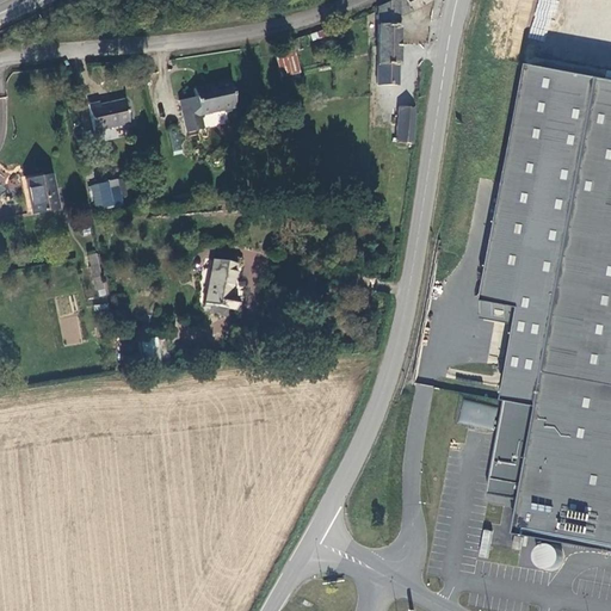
[(376,42),(397,43),(399,23),(430,0),(392,0),(378,8),(376,42)]
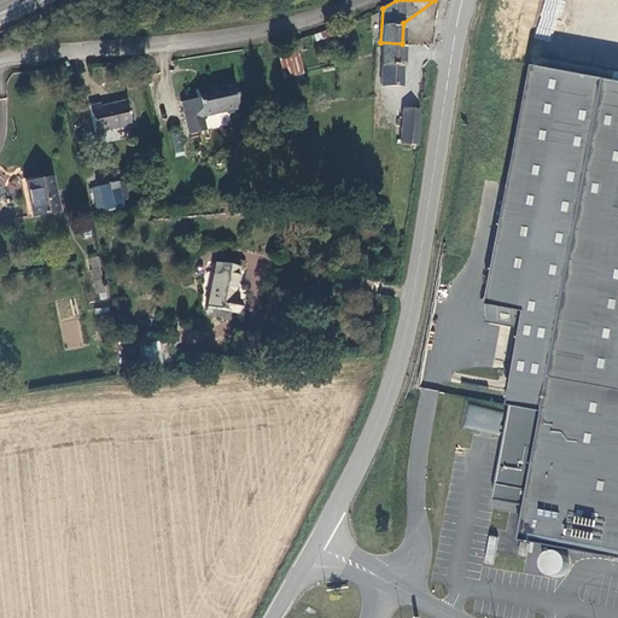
[(543,0),(535,38),(552,41),(561,0),(543,0)]
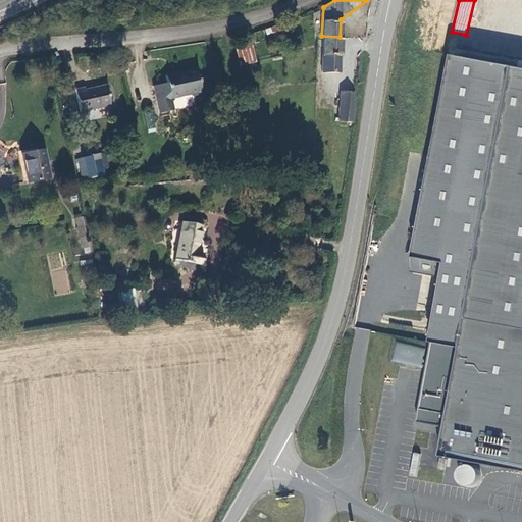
[(278,27),(264,31),(265,37),(280,33),(278,27)]
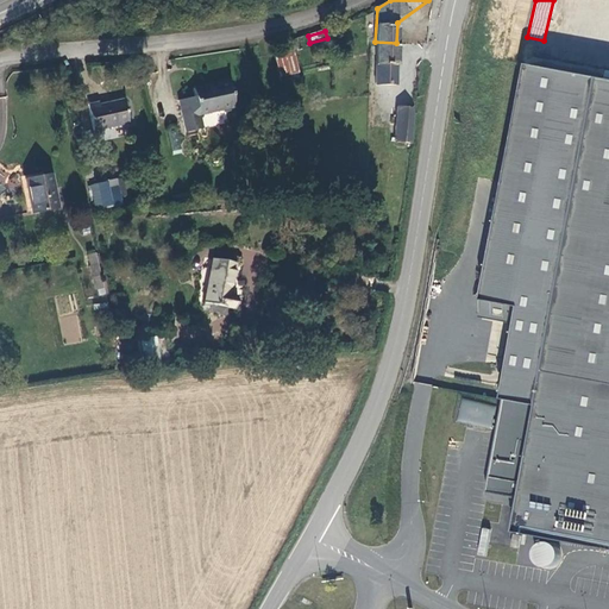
[(396,43),(375,42),(372,81),(394,82),(396,43)]
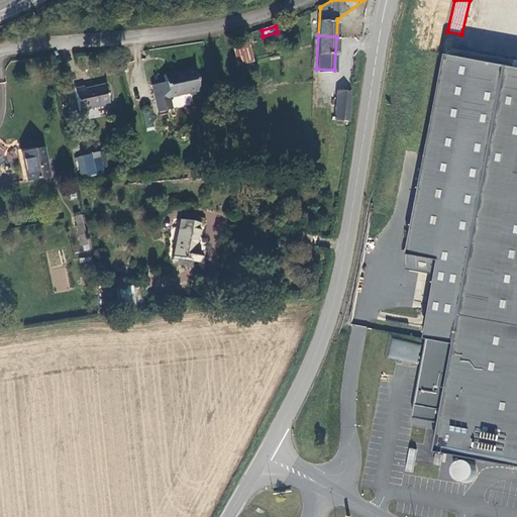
[(242,36),(227,40),(236,67),(250,63),(242,36)]
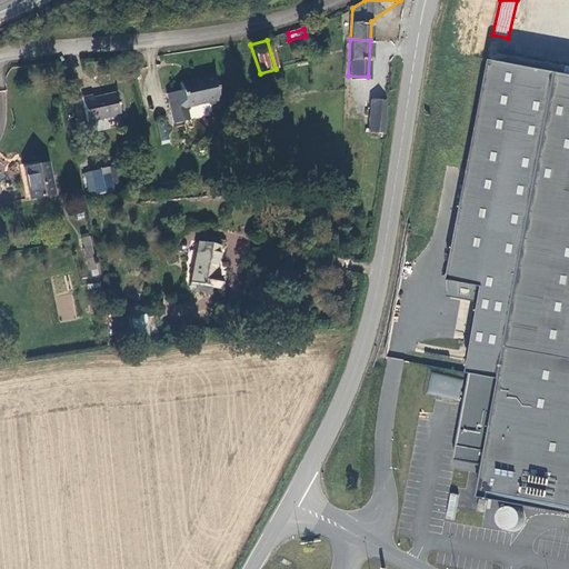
[(568,73),(493,60),(457,281),(492,288),(456,461),(487,467),(481,498),(568,515),(568,73)]
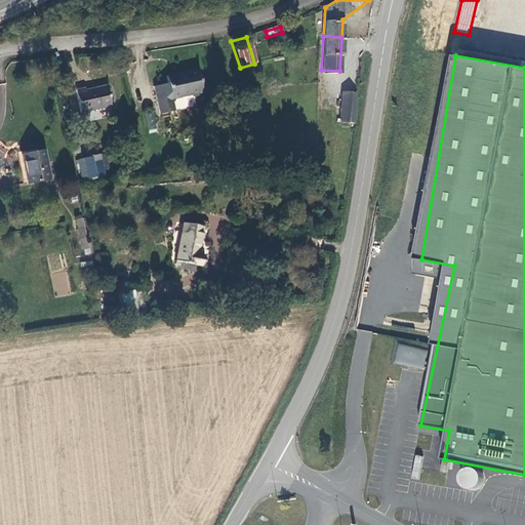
[(171,83),(158,86),(163,114),(177,111),(175,98),(205,92),(201,70),(170,76),(171,83)]
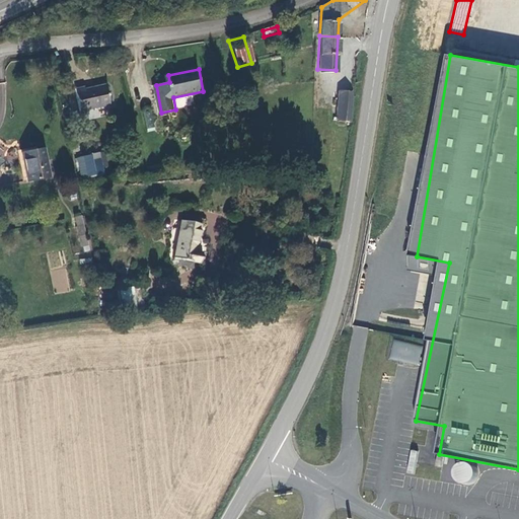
[(74,88),(78,110),(108,104),(103,83),(83,88),(83,86),(74,88)]
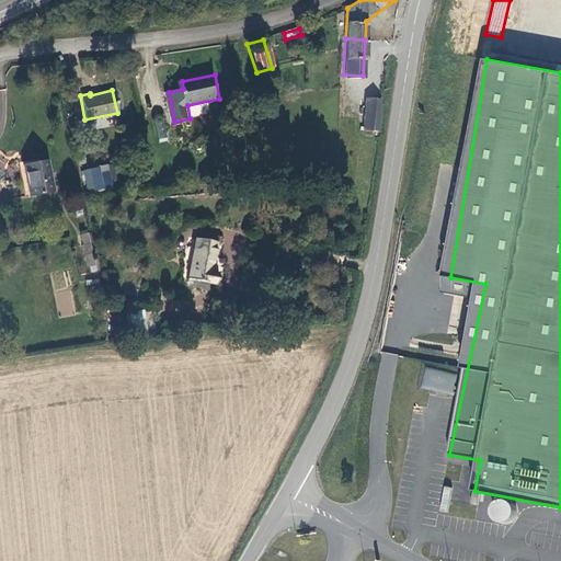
[(365,96),(359,128),(377,130),(381,100),(365,96)]
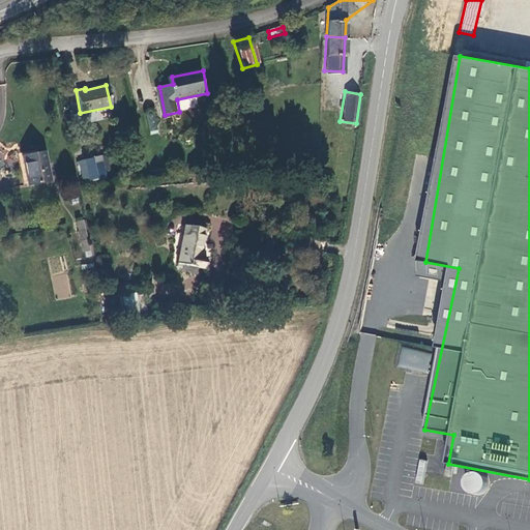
[(25,185),(49,181),(43,153),(21,157),(25,185)]
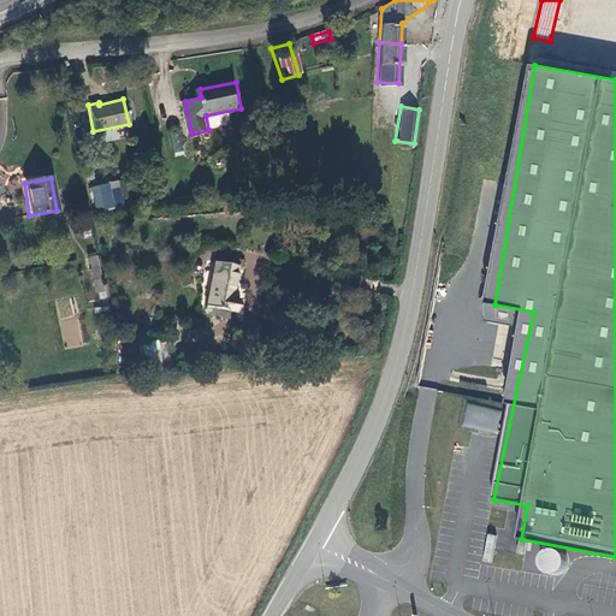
[(98,187),(101,201),(104,211),(116,208),(117,209),(130,207),(128,197),(124,197),(120,179),(112,181),(112,182),(98,185),(98,187)]
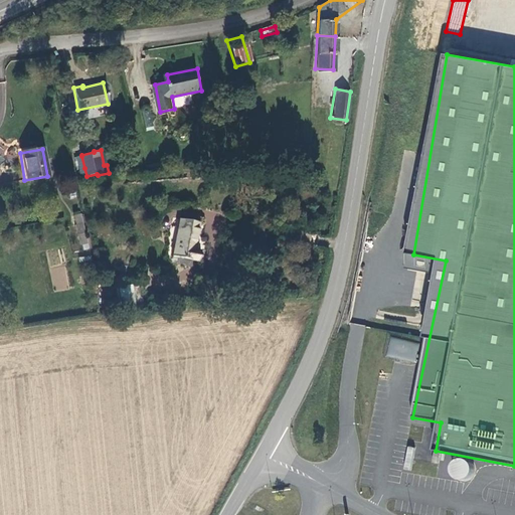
[(80,215),(72,217),(78,242),(87,240),(80,215)]
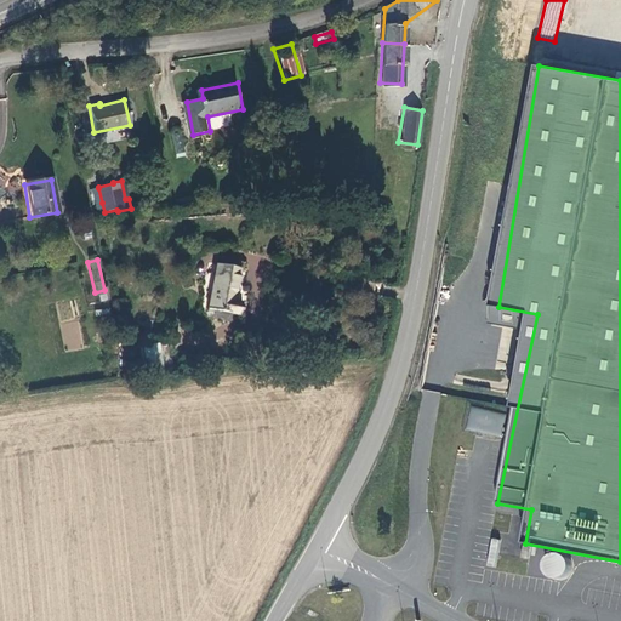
[(238,271),(212,266),(204,311),(237,315),(239,305),(232,303),(238,271)]
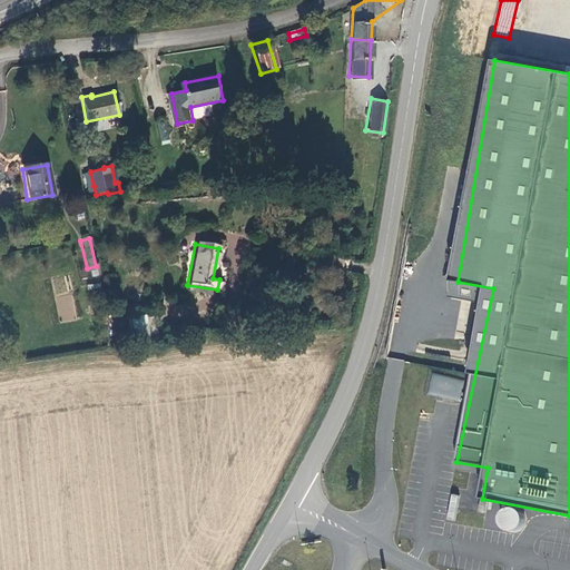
[(153,342),(148,316),(128,318),(133,344),(153,342)]
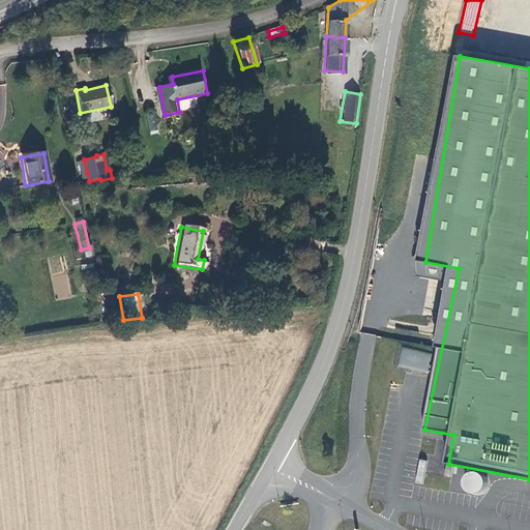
[(430,373),(434,353),(401,348),(398,367),(430,373)]
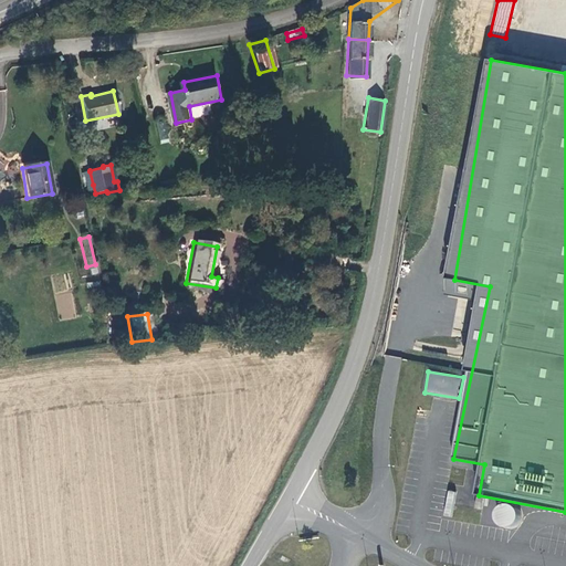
[(492,522),(511,527),(516,509),(498,503),(492,522)]
